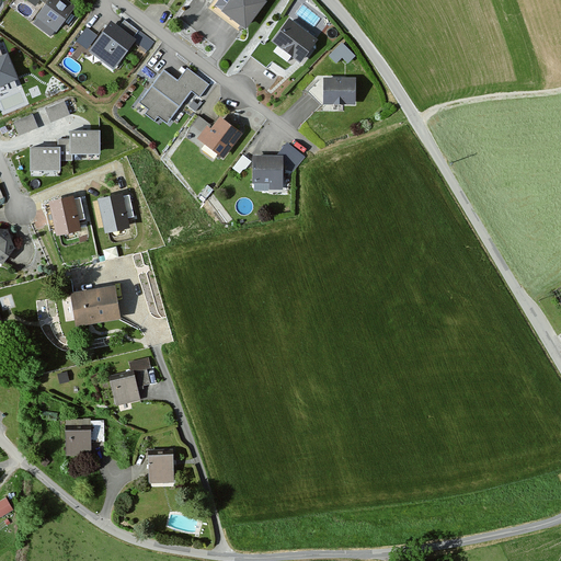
[(77,9),(65,0),(50,0),(46,7),(32,25),(54,41),(77,9)]
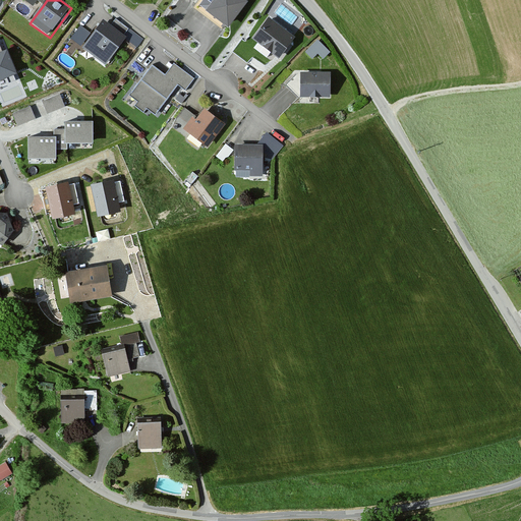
[(243,0),(215,0),(206,13),(230,31),(249,4),(243,0)]
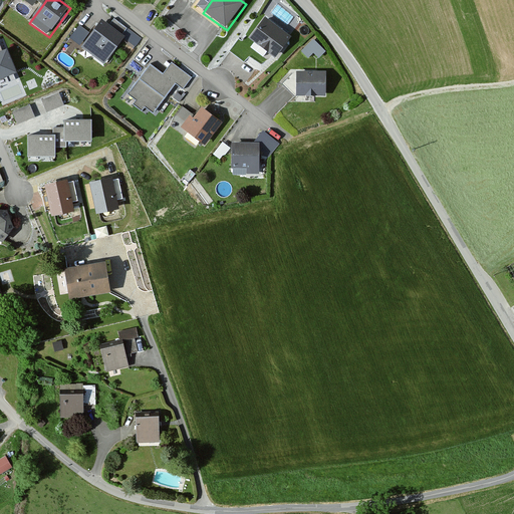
[(264,19),(248,40),(253,44),(250,48),(263,58),(266,53),(275,60),(291,39),(264,19)]
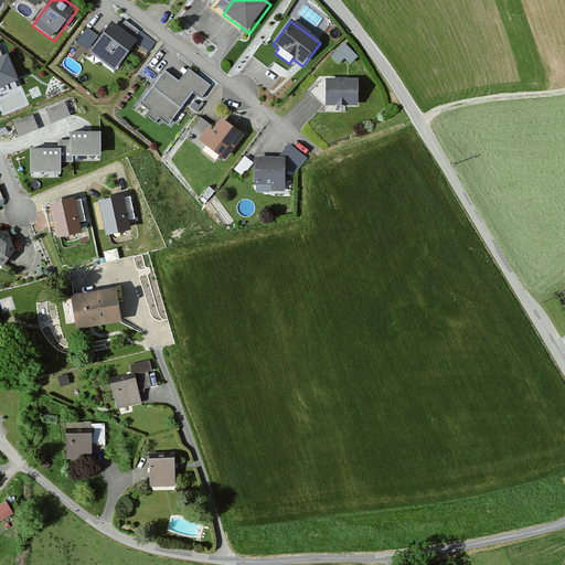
[(134,41),(113,24),(89,53),(114,73),(135,48),(138,43),(134,41)]
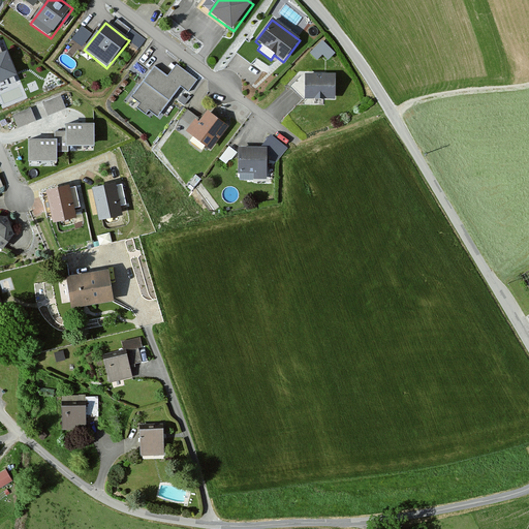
[(72,36),(85,44),(93,32),(81,24),(72,36)]
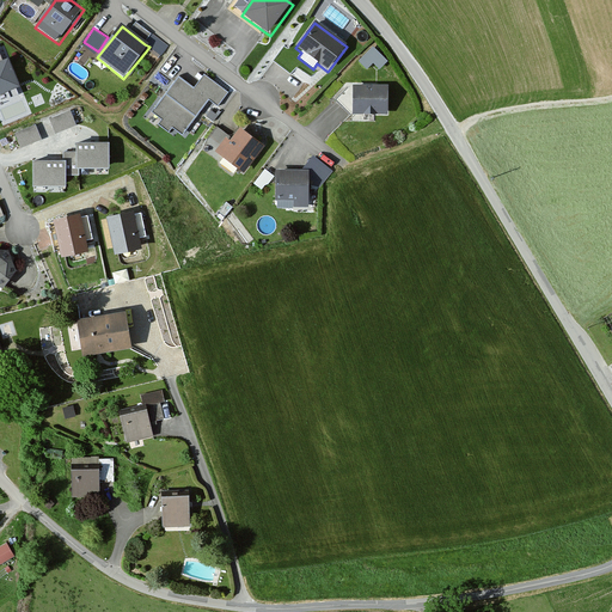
[(145,44),(150,47),(146,51),(157,60),(167,46),(152,35),(145,44)]
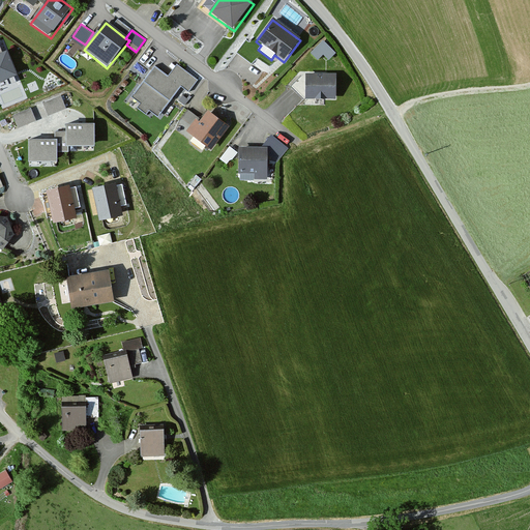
[(335,54),(322,40),(311,53),(318,60),(323,55),(328,60),(335,54)]
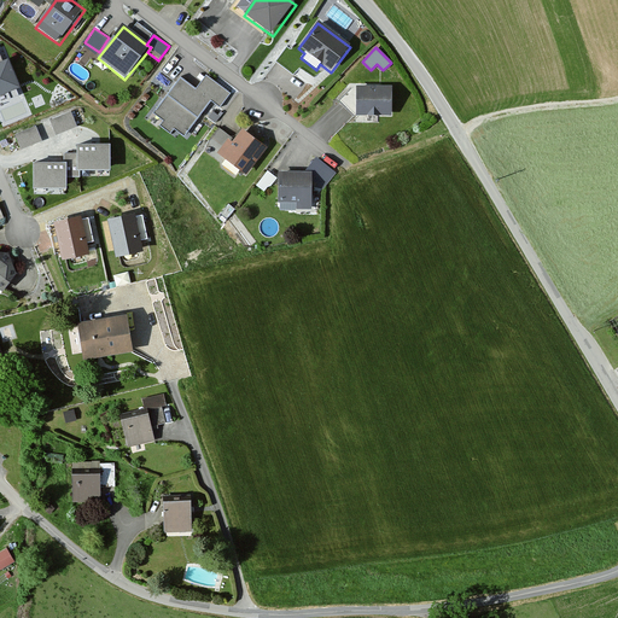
[(0,60),(0,98),(21,89),(7,58),(0,62),(0,60)]
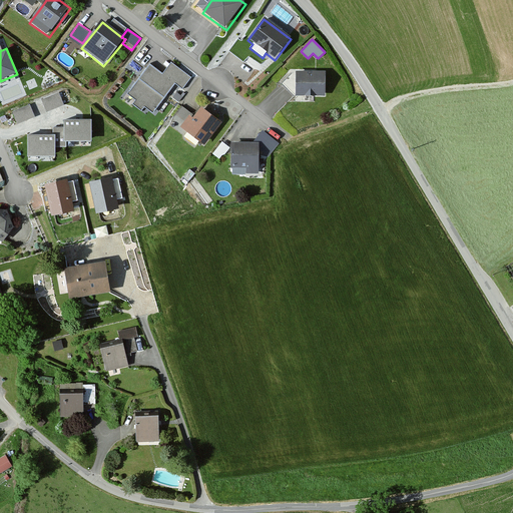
[(162,72),(150,63),(129,91),(137,97),(133,103),(141,110),(144,106),(152,112),(175,81),(183,88),(192,76),(171,61),(162,72)]
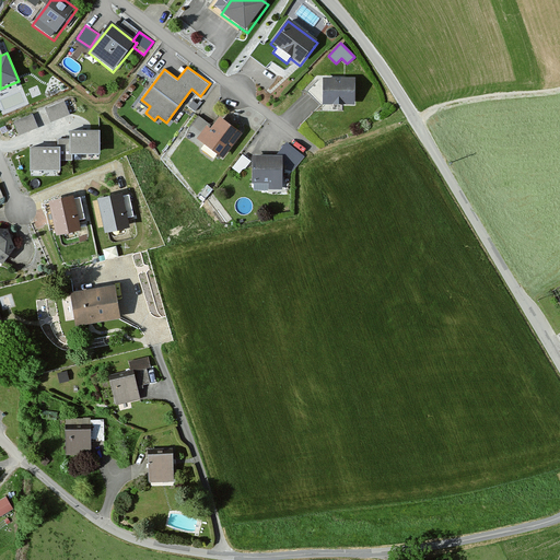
[(354,79),(324,79),(323,105),(354,106),(354,79)]
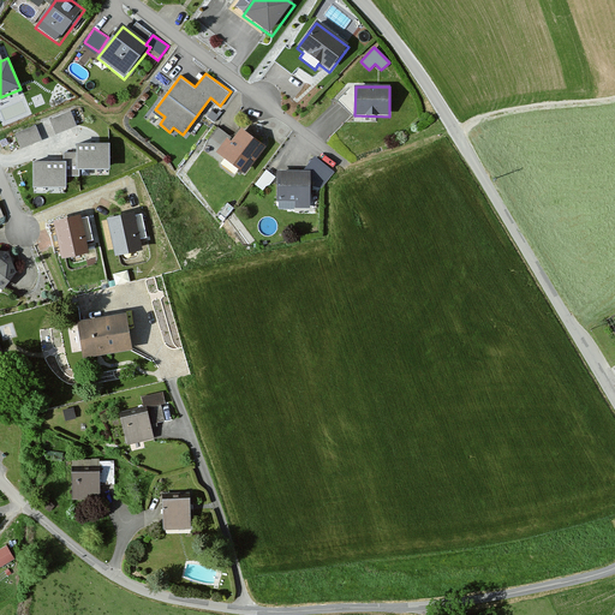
[(71,109),(49,118),(55,133),(77,125),(71,109)]
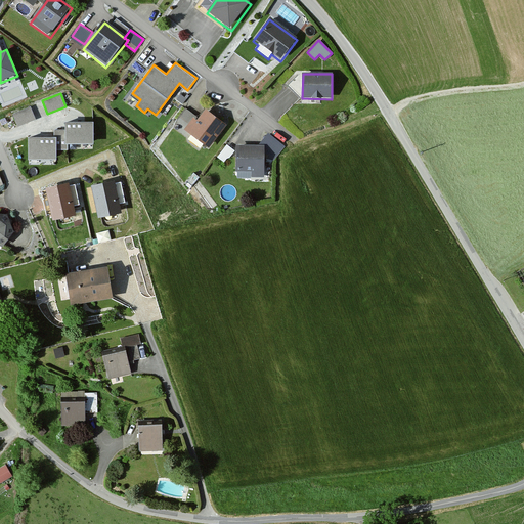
[(31,105),(12,113),(17,125),(36,119),(31,105)]
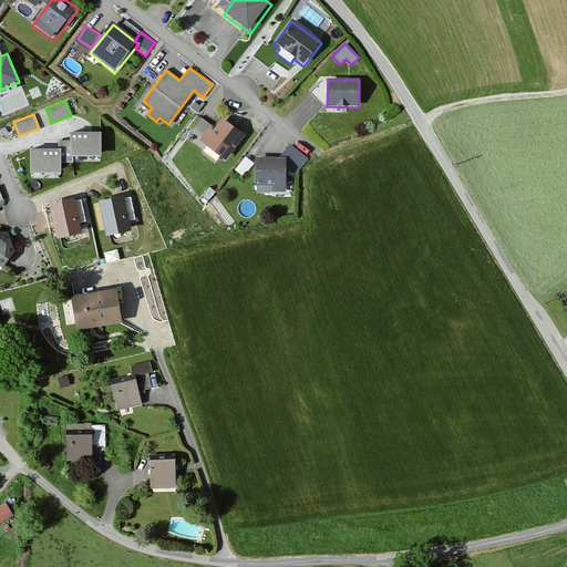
[(212,123),(200,138),(227,157),(245,133),(223,117),(216,126),(212,123)]
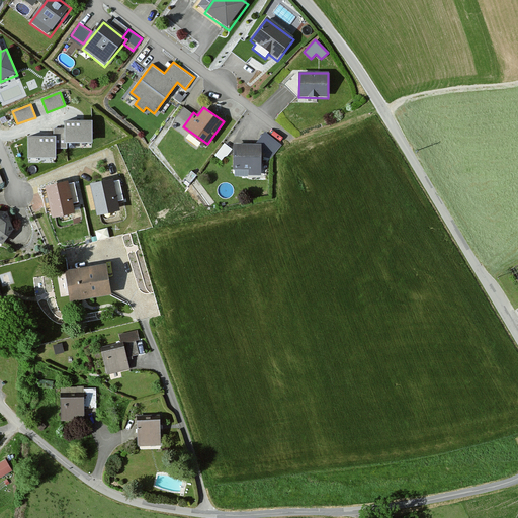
[(92,118),(65,118),(65,126),(65,141),(92,141),(92,118)]
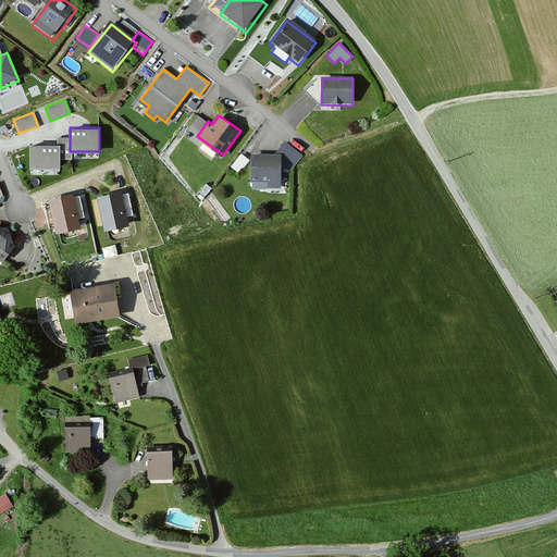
[(70,136),(58,136),(58,145),(60,145),(60,158),(70,158),(70,151),(70,136)]
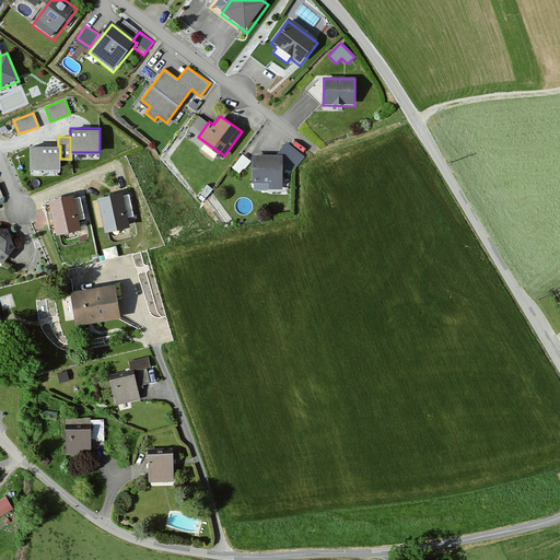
[(282,153),(282,161),(293,170),(305,155),(287,140),(277,153),(282,153)]
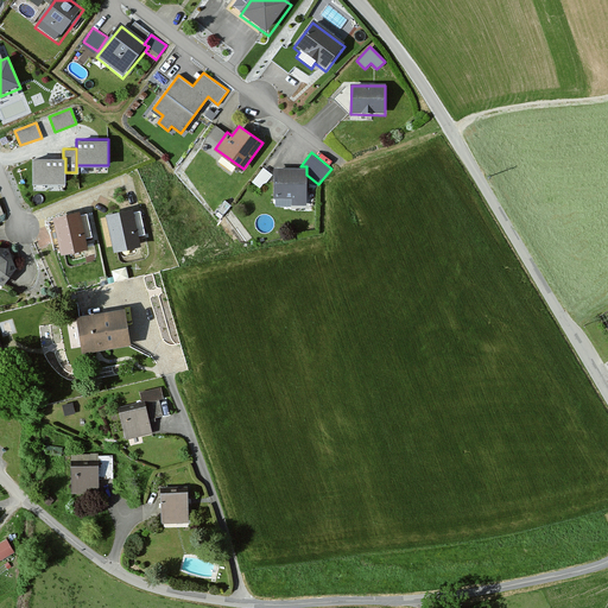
[(63,158),(32,158),(32,182),(65,183),(65,172),(65,158),(63,158)]
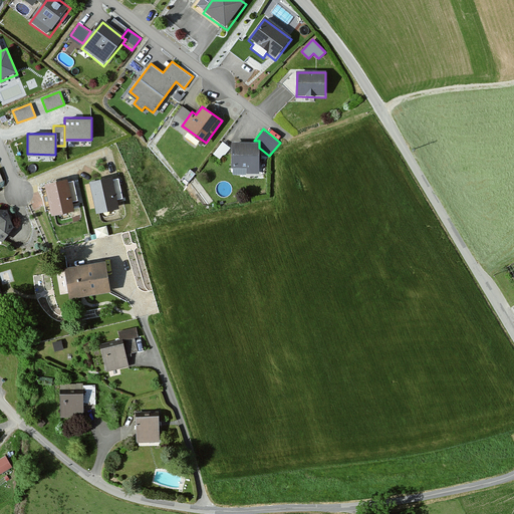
[(254,141),(232,141),(232,167),(246,167),(246,173),(259,173),(259,148),(259,141),(254,141)]
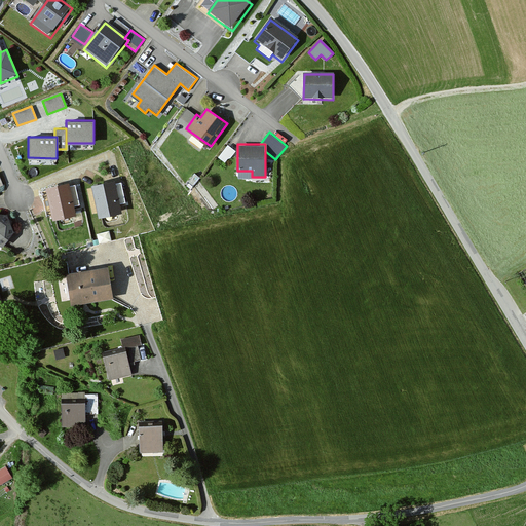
[(113,179),(92,183),(100,216),(120,212),(118,202),(114,182),(113,179)]
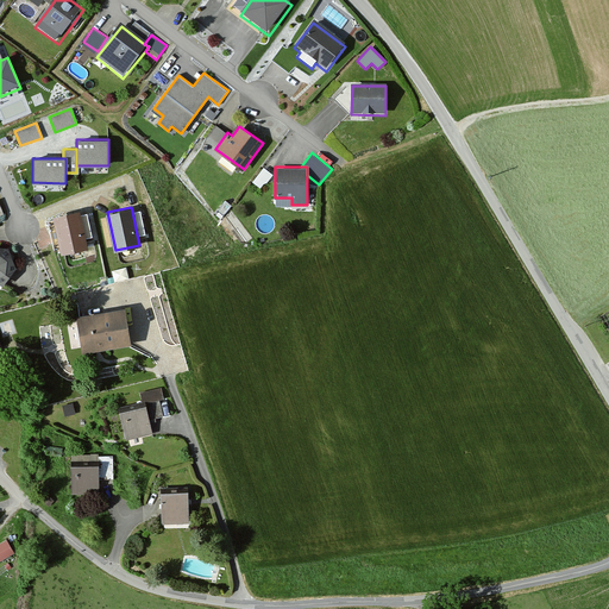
[(80,208),(55,214),(62,251),(88,245),(86,236),(81,213),(80,208)]
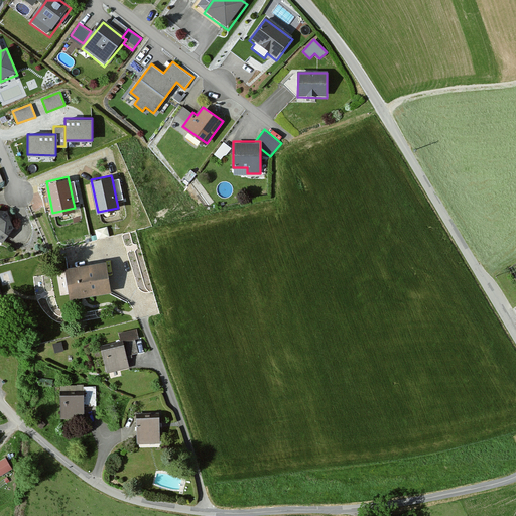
[(119,177),(112,178),(116,199),(123,197),(119,177)]
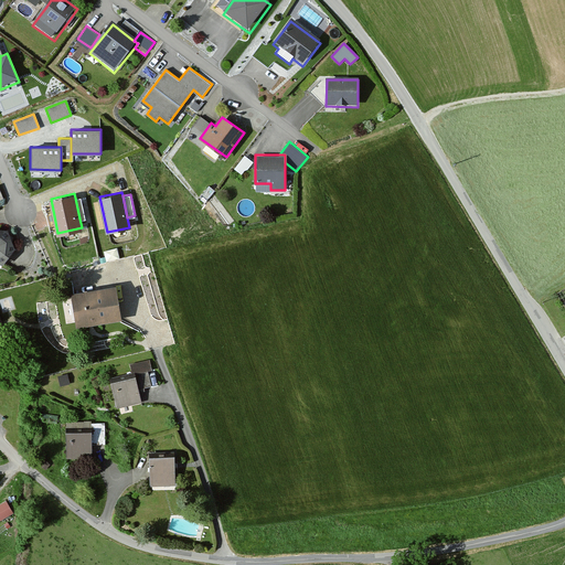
[(75,198),(80,219),(86,217),(81,196),(75,198)]
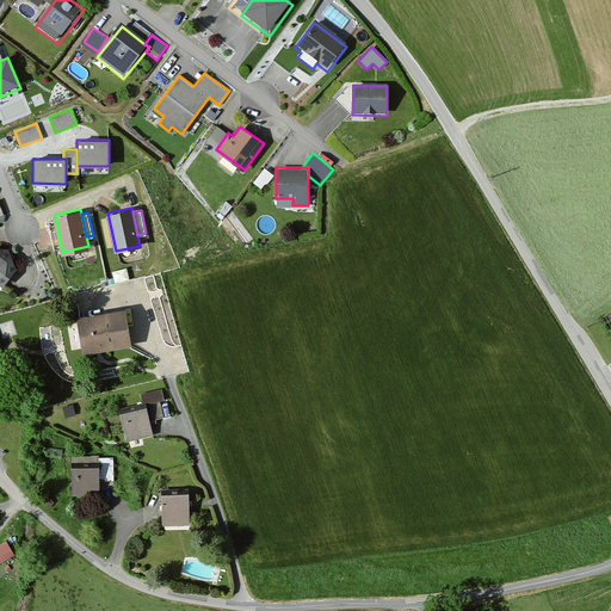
[(0,247),(0,285),(4,285),(17,269),(7,248),(0,247)]
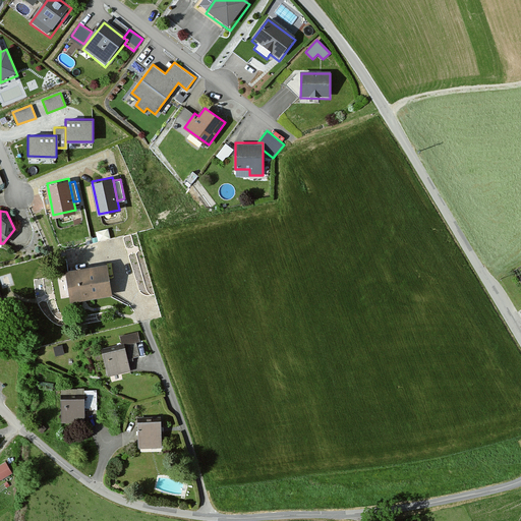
[(107,264),(63,270),(68,301),(111,295),(107,264)]
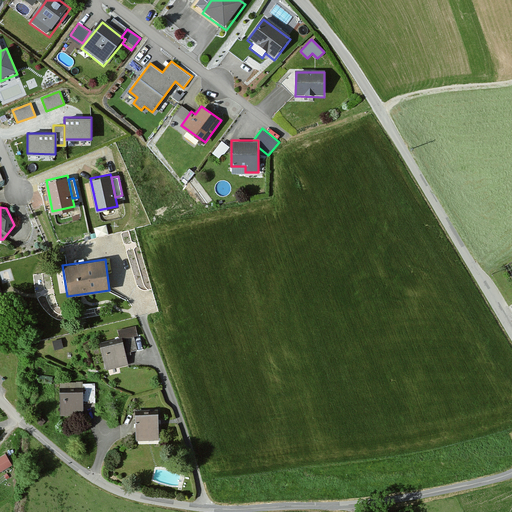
[(136,325),(117,329),(119,338),(122,338),(125,351),(144,347),(141,334),(138,335),(136,325)]
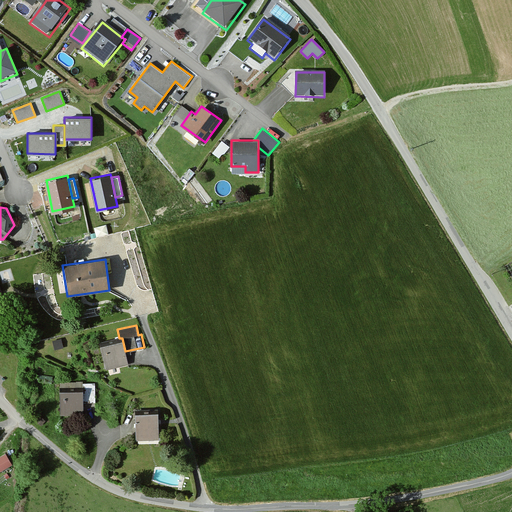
[(61,337),(52,340),(54,349),(63,346),(61,337)]
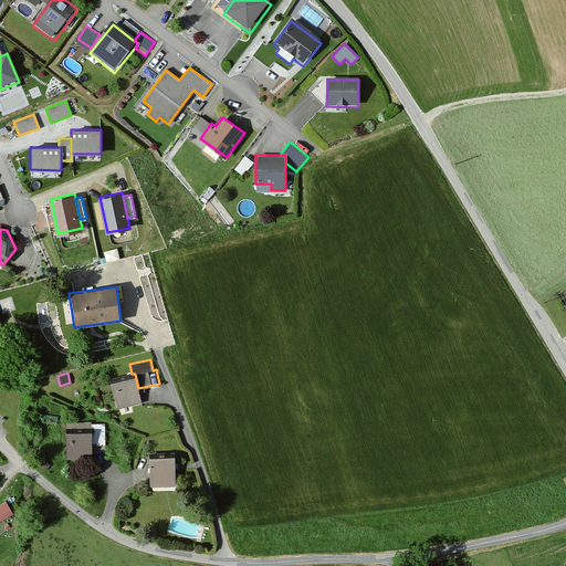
[(132,374),(109,379),(116,409),(142,404),(138,388),(135,374),(132,374)]
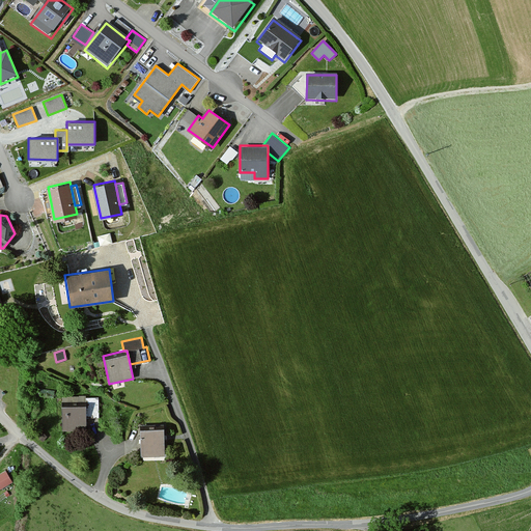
[(85,403),(87,403),(87,418),(101,418),(100,396),(85,396),(85,403)]
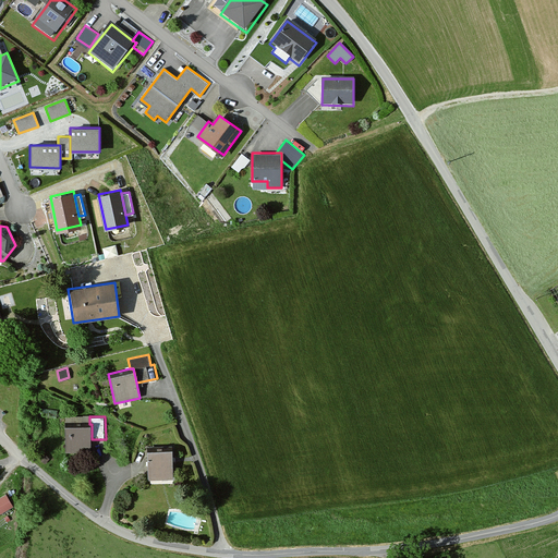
[(89,424),(64,424),(64,452),(92,451),(92,439),(92,424),(89,424)]
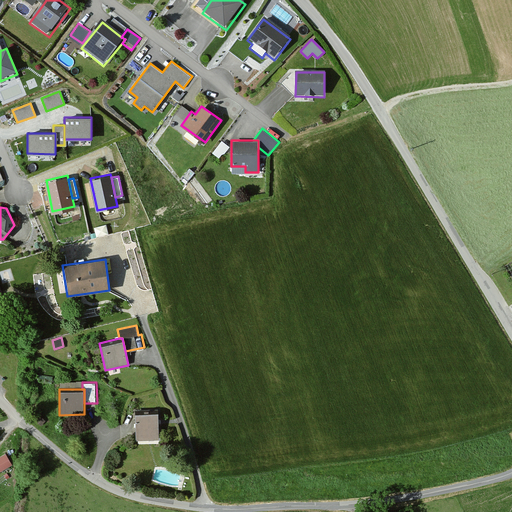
[(159,411),(135,411),(135,438),(159,438),(159,411)]
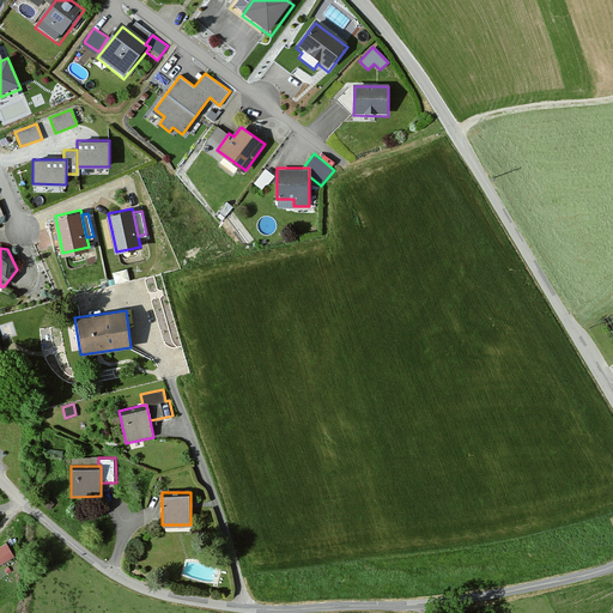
[(43,505),(49,510),(55,503),(49,498),(43,505)]
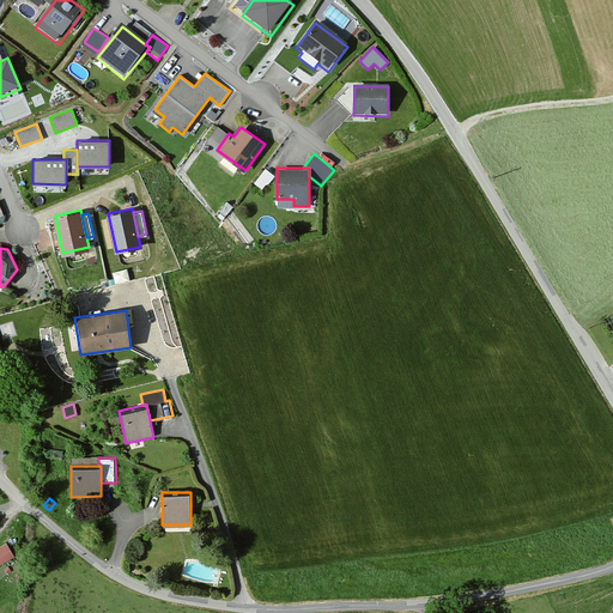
[(6,542),(0,545),(0,564),(13,557),(6,542)]
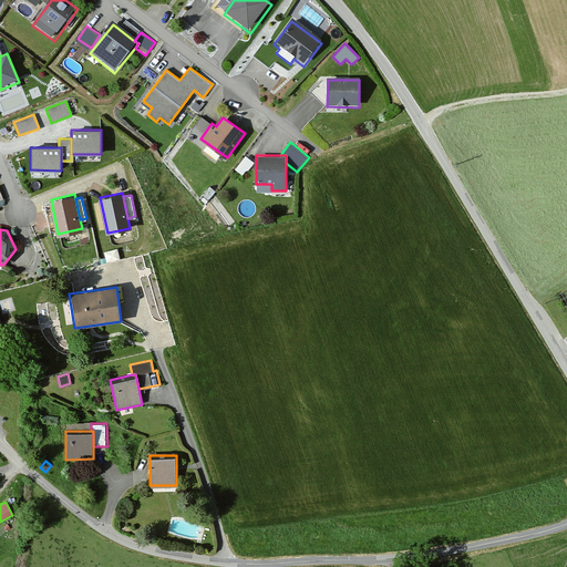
All buildings are outlined.
